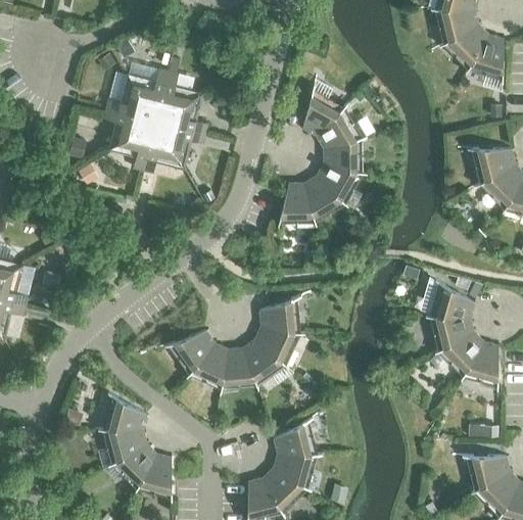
[(436,0),(434,10),(474,11),(477,0),(436,0)]
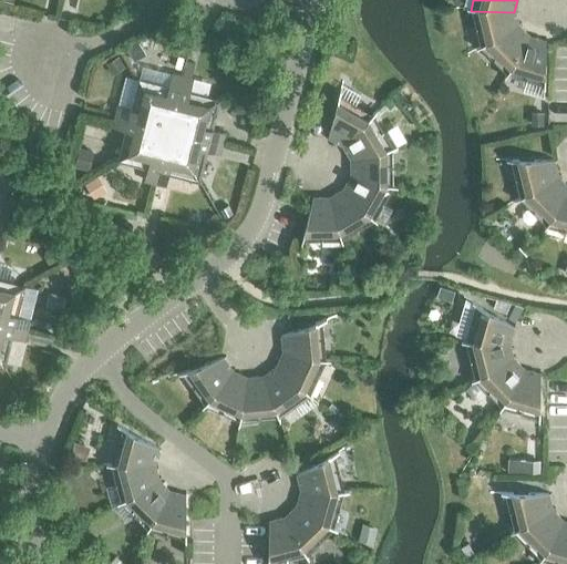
[(517,28),(514,12),(471,11),(480,49),(517,28)]
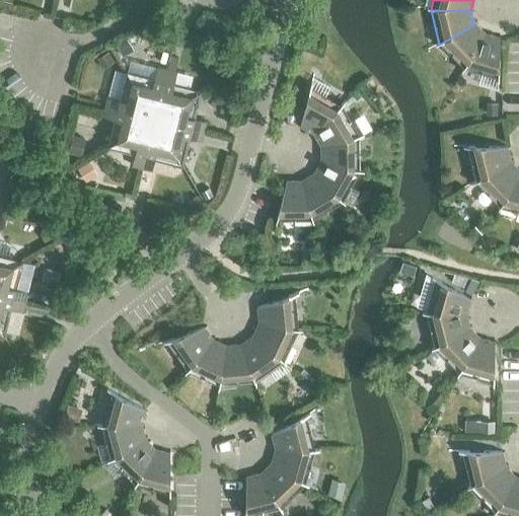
[(463,70),(485,37),(473,25),(439,45),(463,70)]
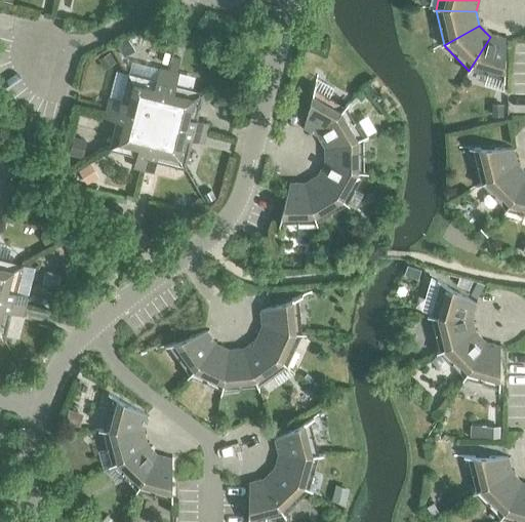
[(490,37),(469,71),(503,81),(505,41),(490,37)]
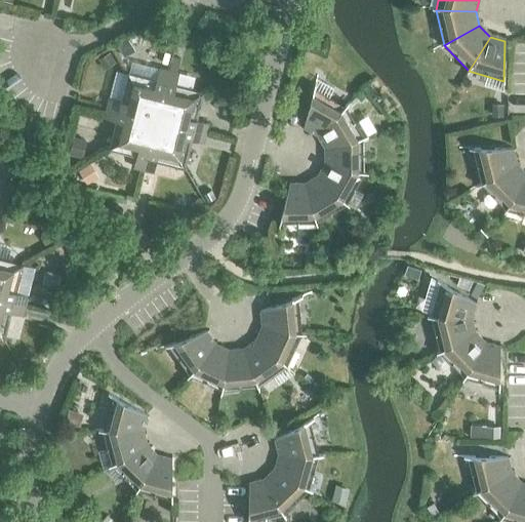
[(156,123),(168,73),(158,71),(155,82),(138,78),(131,82),(156,123)]
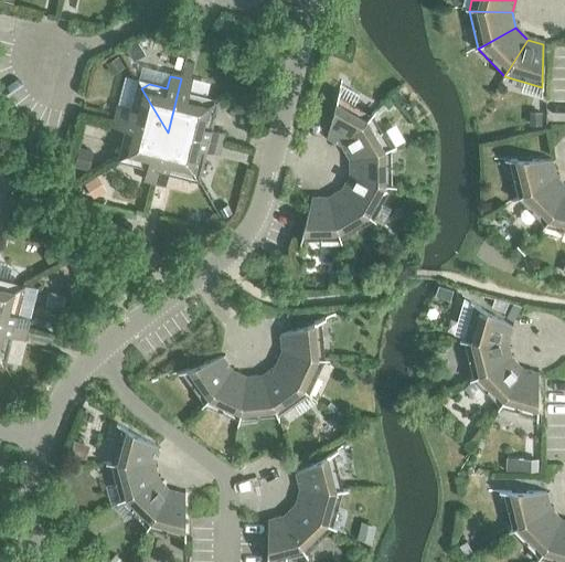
[(168,133),(211,106),(206,98),(189,94),(192,82),(181,78),(168,133)]
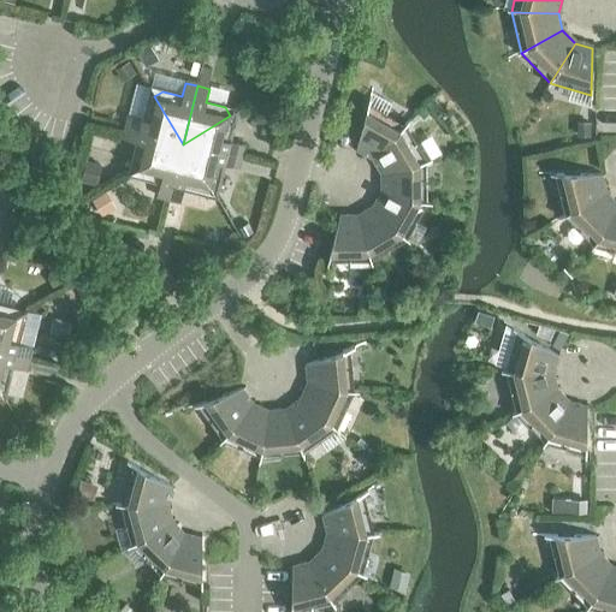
[(124,129),(183,144),(154,96),(146,102),(141,122),(128,118),(124,129)]
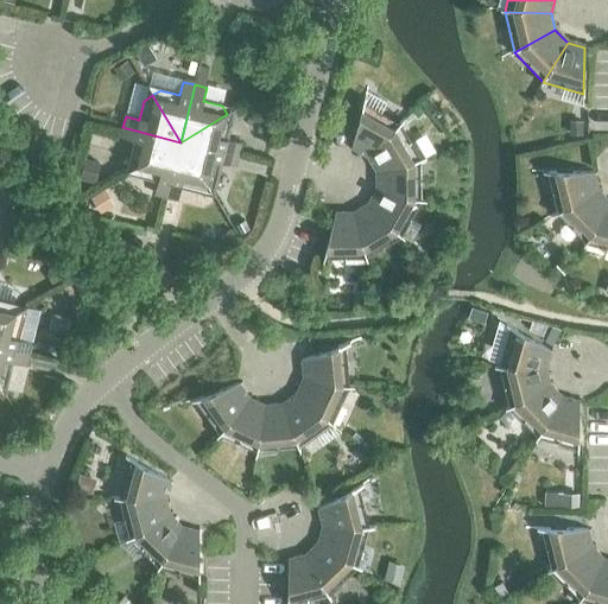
[(367,159),(399,126),(362,106),(352,151),(367,159)]
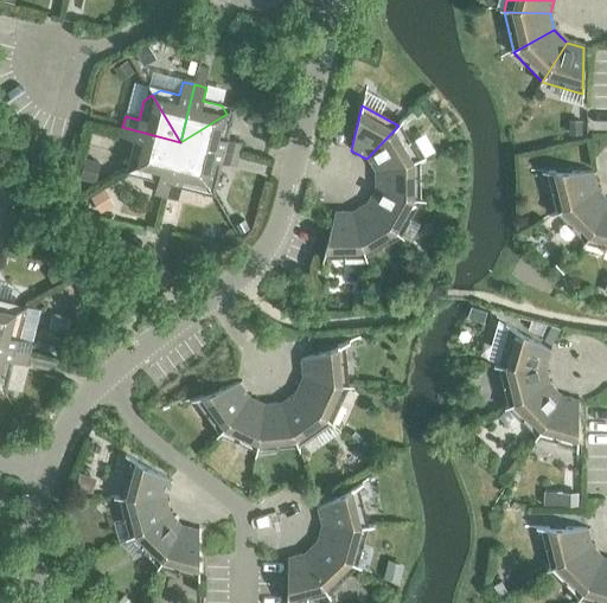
[(180,142),(237,156),(241,145),(227,141),(231,122),(227,114),(180,142)]
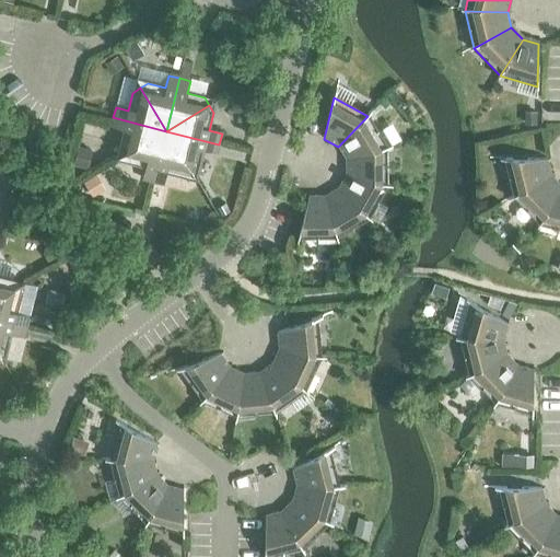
[(538,115),(527,113),(526,124),(537,126),(538,115)]
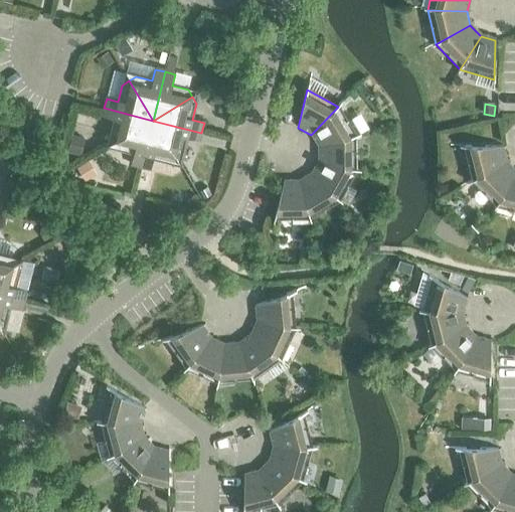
[(318,148),(355,137),(338,107),(311,135),(318,148)]
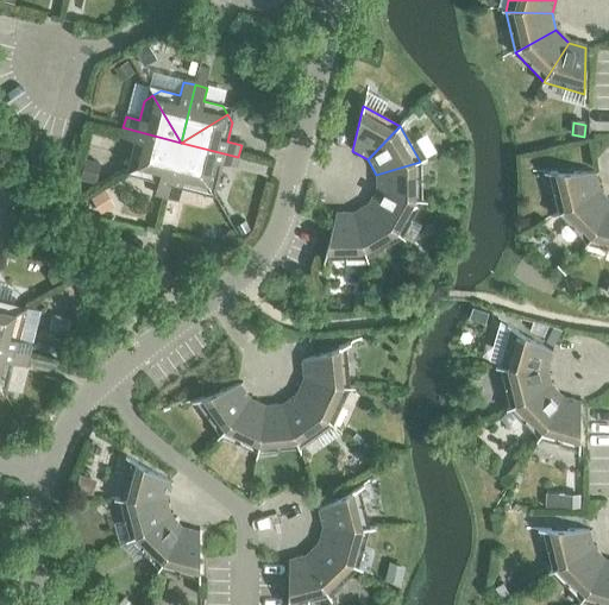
[(133,170),(181,143),(123,127),(120,139),(133,143),(129,162),(133,170)]
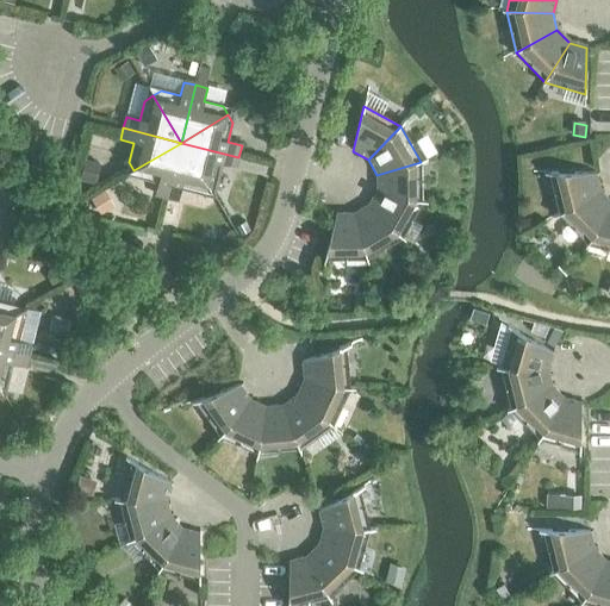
[(155,198),(166,200),(181,143),(134,170),(139,179),(159,183),(155,198)]
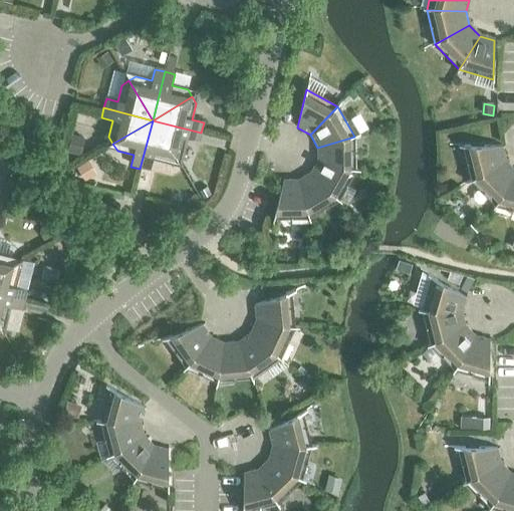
[(169,164),(176,160),(153,120),(140,169),(150,172),(153,160),(169,164)]
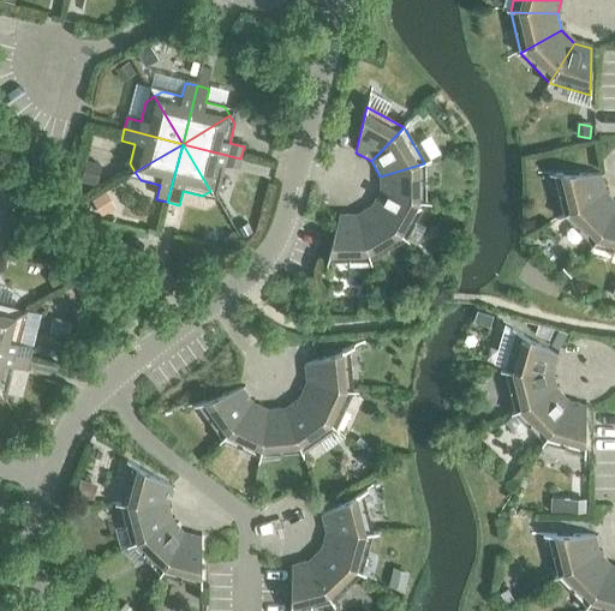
[(238,171),(240,159),(183,144),(210,191),(219,186),(224,167),(238,171)]
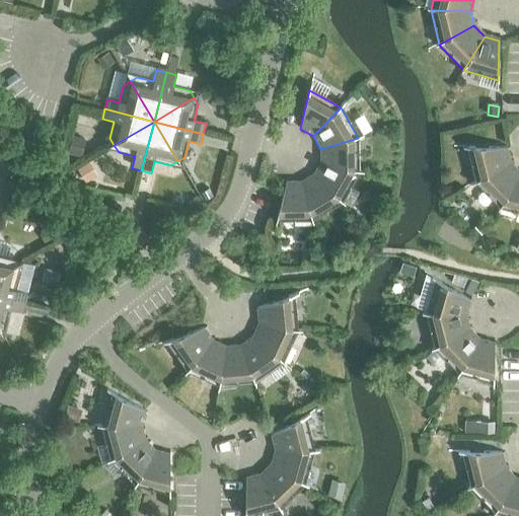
[(320,163),(359,172),(358,138),(320,149),(320,163)]
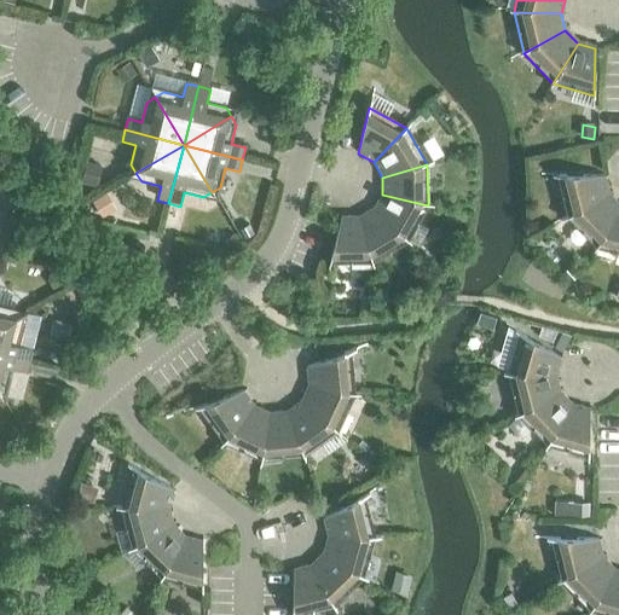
[(567,219),(608,196),(605,178),(556,178),(567,219)]
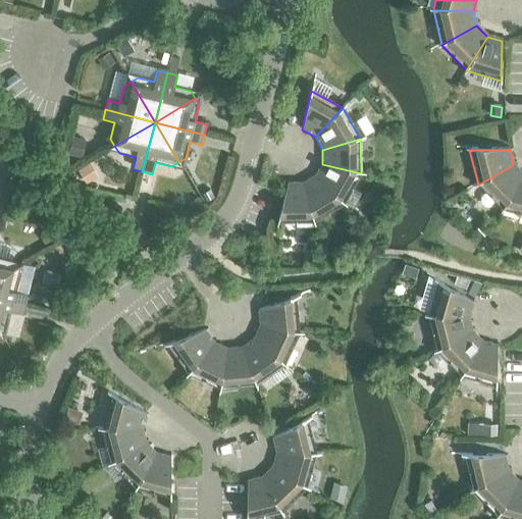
[(344,205),(361,173),(322,164),(315,177),(344,205)]
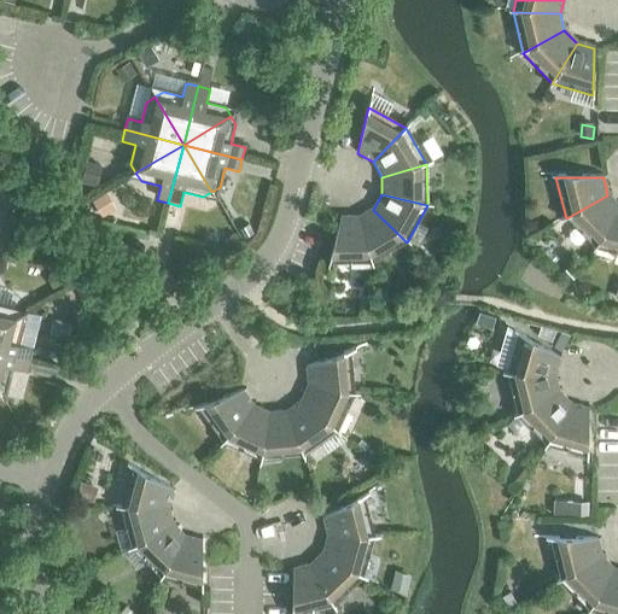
[(595,249),(617,210),(617,206),(607,196),(566,218),(595,249)]
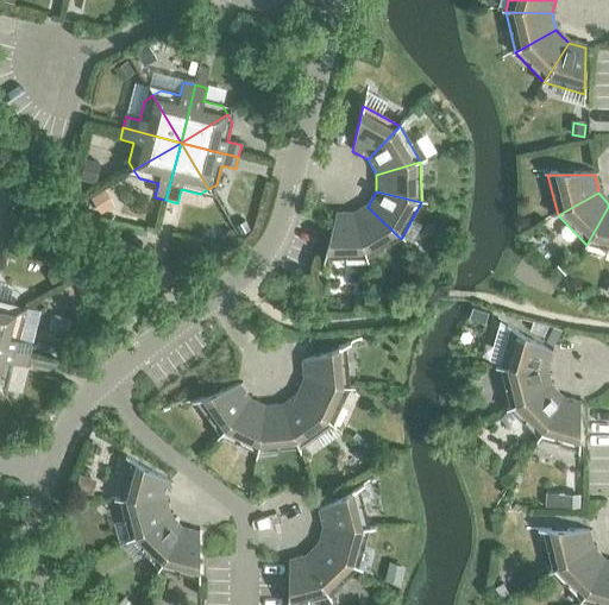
[(365,260),(401,239),(368,207),(353,215),(365,260)]
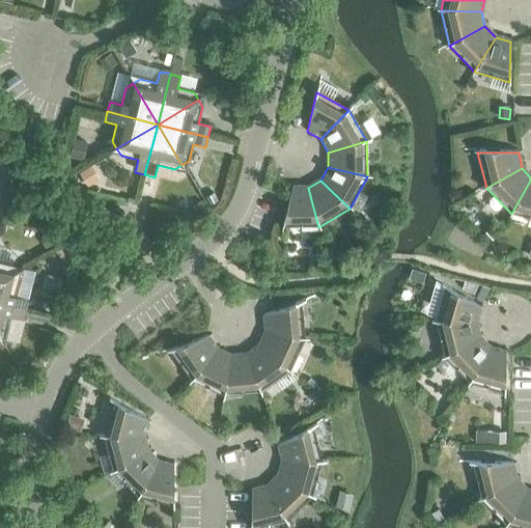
[(530,219),(530,181),(511,214),(530,219)]
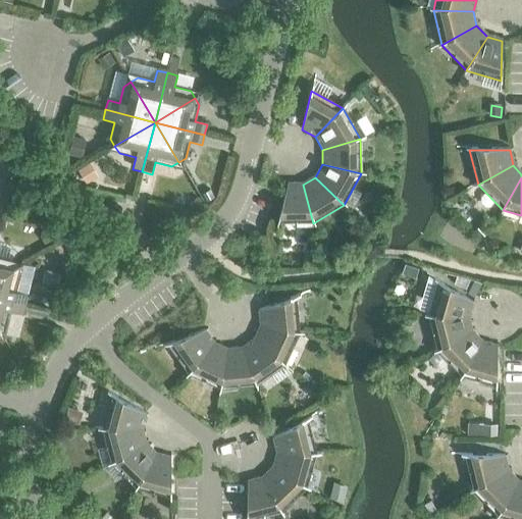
[(277,223),(313,223),(303,185),(288,185),(277,223)]
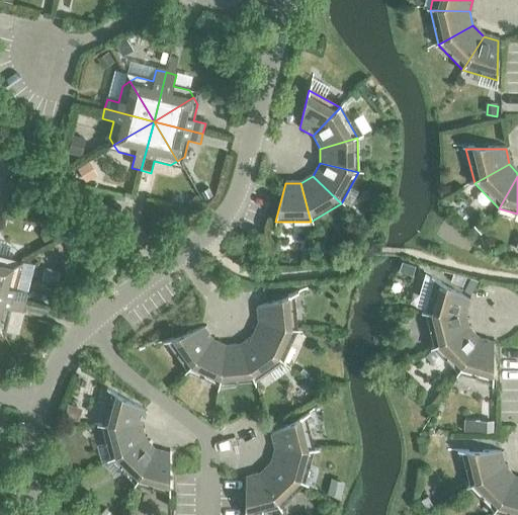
[(0,276),(15,267),(11,260),(0,257),(0,276)]
